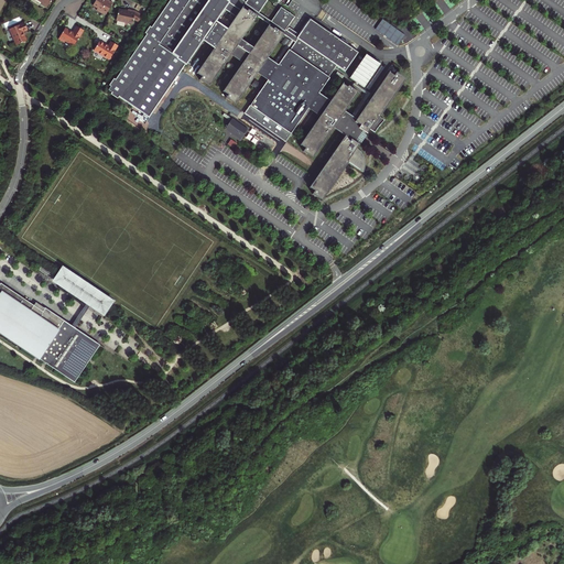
[(96,0),(93,6),(97,8),(96,10),(104,14),(104,13),(105,12),(107,13),(112,3),(108,0),(96,0)]
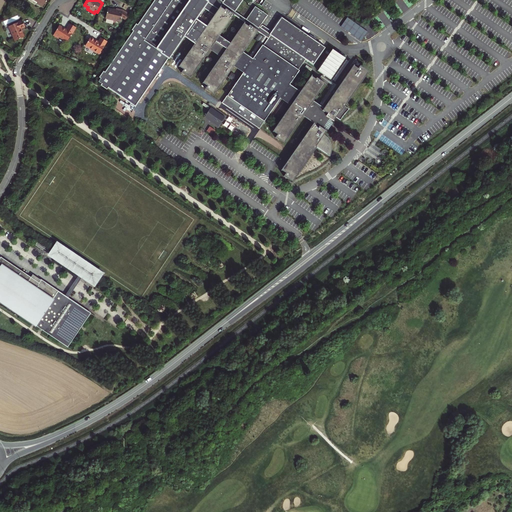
[(314,65),(326,47),(281,16),(269,34),(260,27),(268,15),(255,5),(246,19),(235,12),(243,0),(223,0),(222,1),(220,0),(154,0),(137,25),(136,24),(132,30),(133,31),(105,72),(103,71),(99,77),(101,78),(98,81),(102,84),(101,85),(107,89),(108,88),(137,108),(186,37),(195,43),(179,66),(183,69),(181,73),(184,75),(185,74),(190,77),(209,48),(220,56),(202,82),(207,86),(205,89),(208,91),(209,90),(213,93),(233,65),(243,72),(222,103),(231,109),(259,128),(265,120),(263,118),(279,97),(280,98),(290,105),(273,131),(277,134),(275,137),(279,140),(280,138),(284,141),(302,114),(314,122),(281,169),(286,173),(284,176),(287,178),(288,177),(292,180),(316,146),(329,156),(331,150),(331,147),(330,144),(328,139),(323,134),(326,131),(322,128),(324,125),(325,126),(328,122),(327,121),(329,118),(333,121),(335,117),(340,120),(349,109),(344,105),(367,72),(363,69),(364,68),(360,65),(358,68),(353,65),(336,91),(334,94),(322,111),(317,107),(316,105),(316,103),(315,102),(312,100),(324,83),(316,77),(315,79),(311,75),(299,92),(288,85),(306,59),(314,65)]
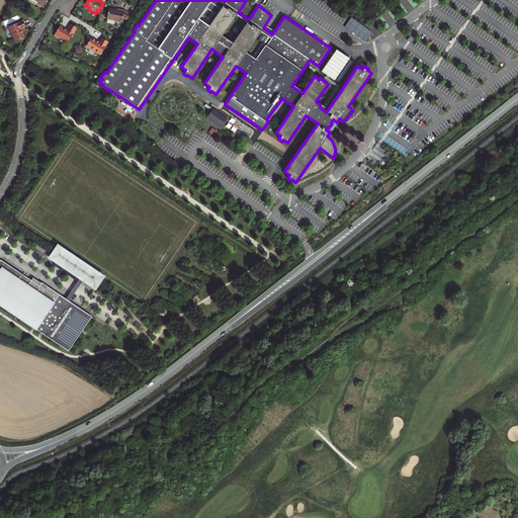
[(126,20),(131,14),(124,10),(117,8),(117,10),(109,8),(106,18),(121,22),(122,18),(126,20)]
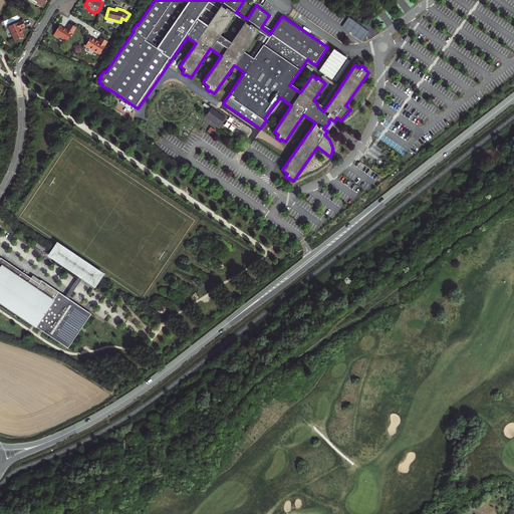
[(362,41),(368,32),(348,17),(341,26),(362,41)]
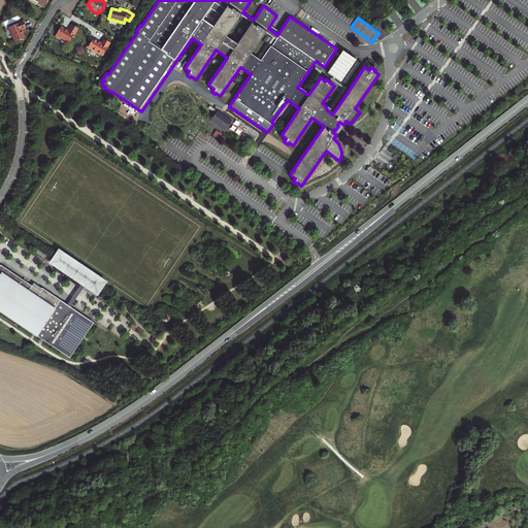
[(15,42),(25,38),(22,30),(26,28),(23,21),(8,27),(15,42)]
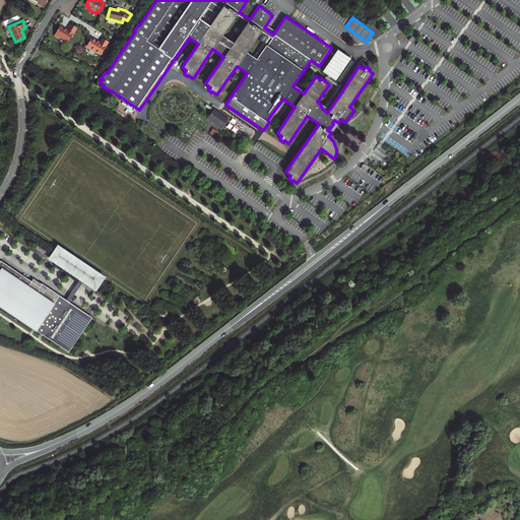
[(73,35),(77,27),(71,24),(67,30),(60,25),(54,37),(59,40),(60,38),(68,43),(73,34),(73,35)]
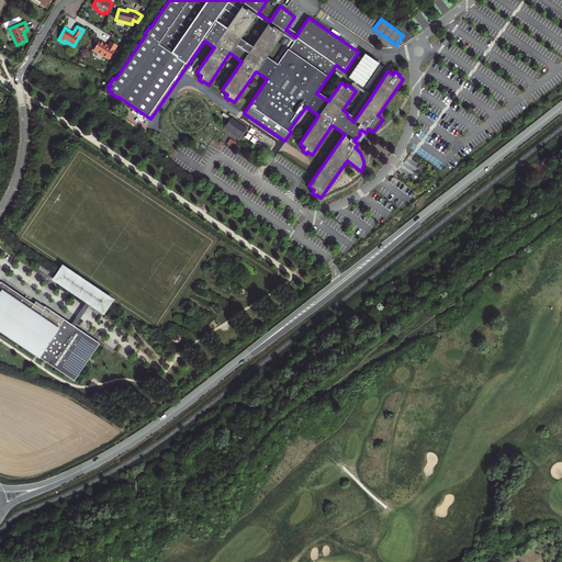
[(108,46),(99,41),(93,51),(109,59),(117,45),(111,42),(108,46)]
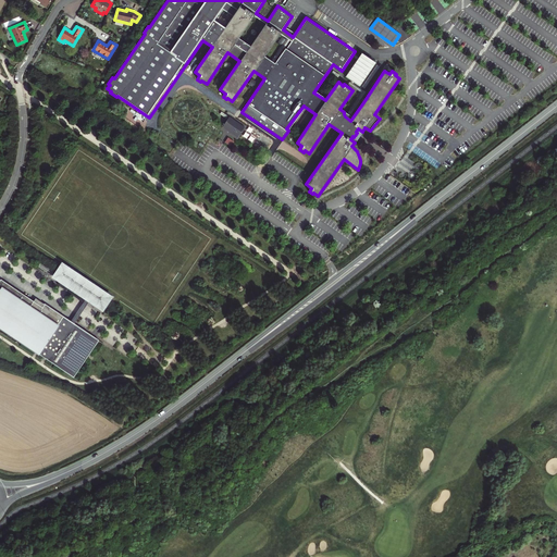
[(350,81),(354,83),(359,86),(375,63),(361,53),(345,76),(350,81)]
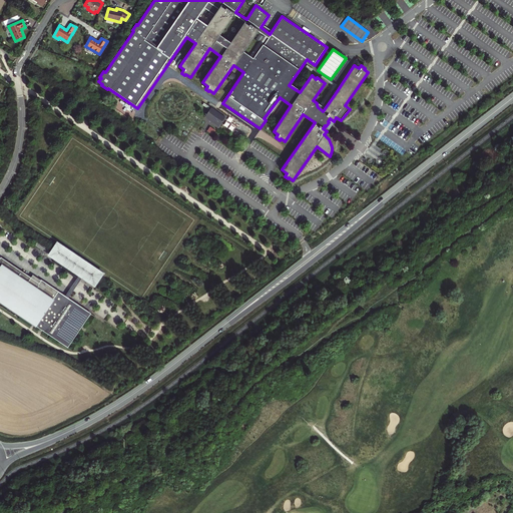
[(335,94),(337,91),(335,90),(338,85),(335,83),(325,77),(326,76),(323,74),(321,77),(333,85),(329,91),(333,93),(335,94)]
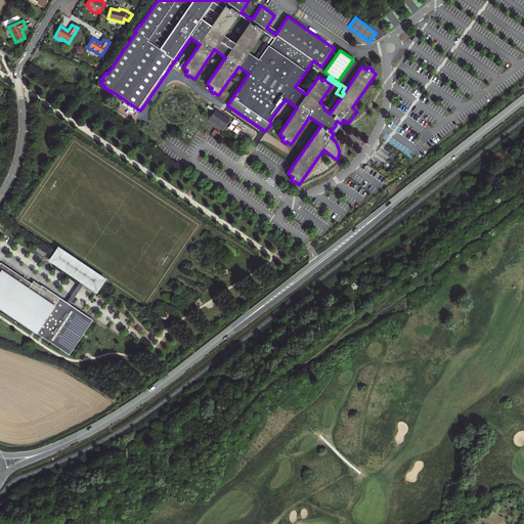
[(269,121),(271,123),(287,100),(286,99),(269,121)]
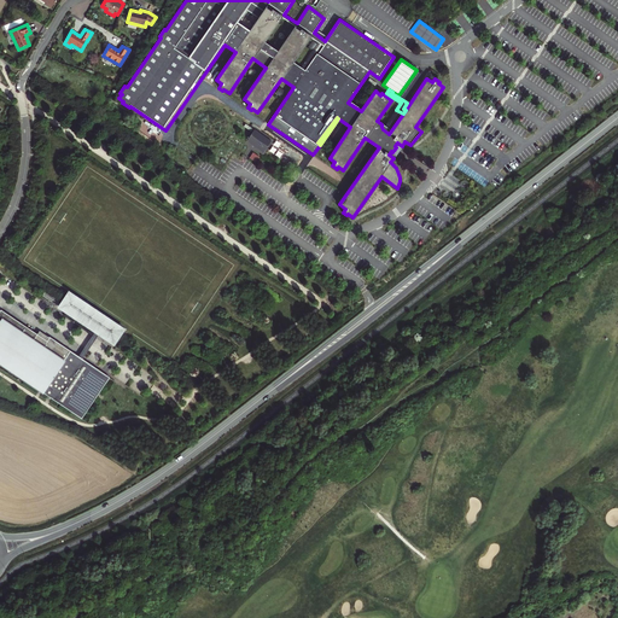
[(272,143),(255,130),(248,141),(263,153),(272,143)]
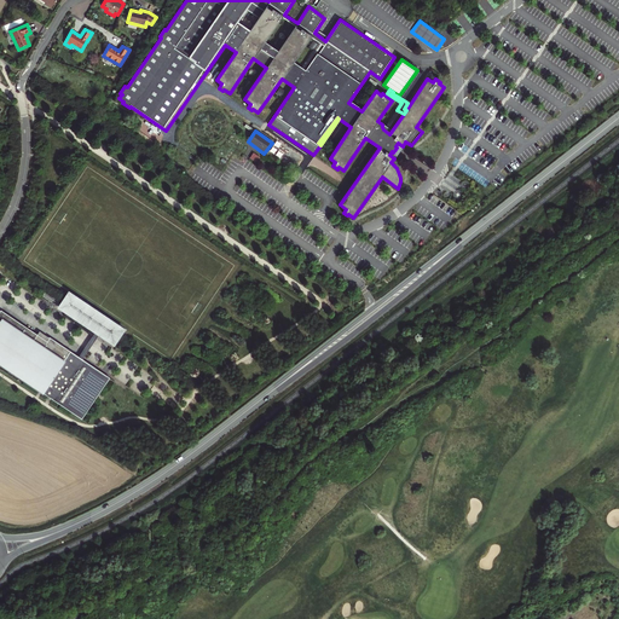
[(313,156),(313,155),(279,132),(313,156)]
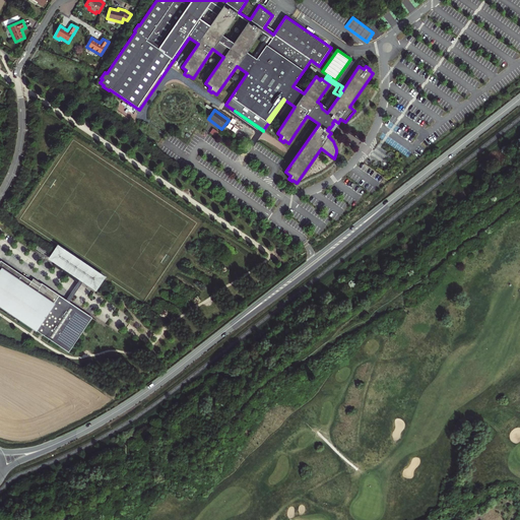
[(58,245),(55,249),(103,281),(106,277),(58,245)]
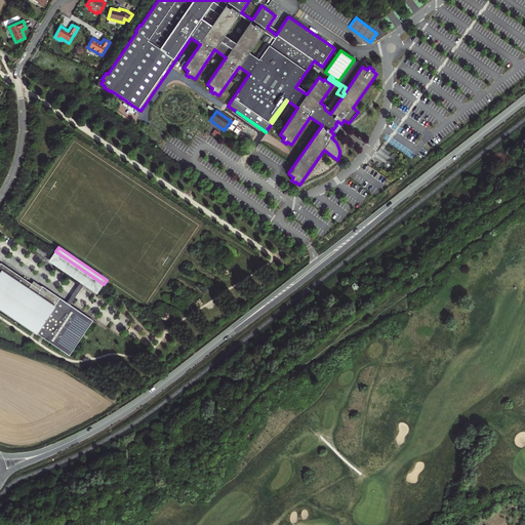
[(88,283),(86,286),(97,293),(102,286),(104,284),(55,251),(49,261),(82,283),(84,284),(86,282),(88,283)]
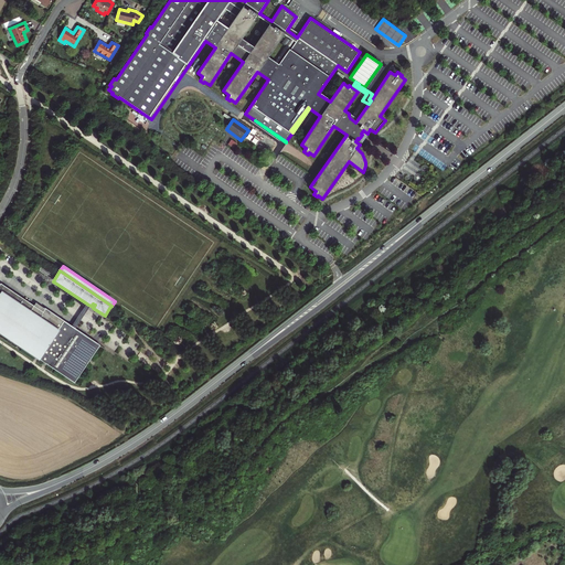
[(0,332),(36,358),(75,383),(100,345),(76,329),(73,327),(45,308),(43,312),(1,284),(0,284),(0,288),(1,289),(0,290),(0,332)]
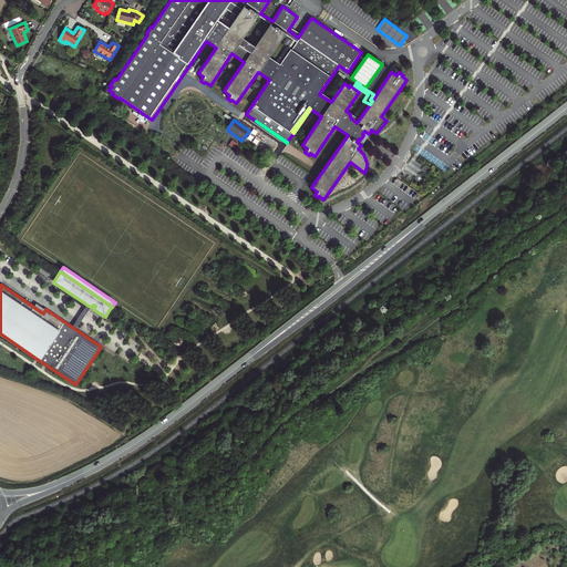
[(89,306),(73,328),(76,330),(91,307),(89,306)]
